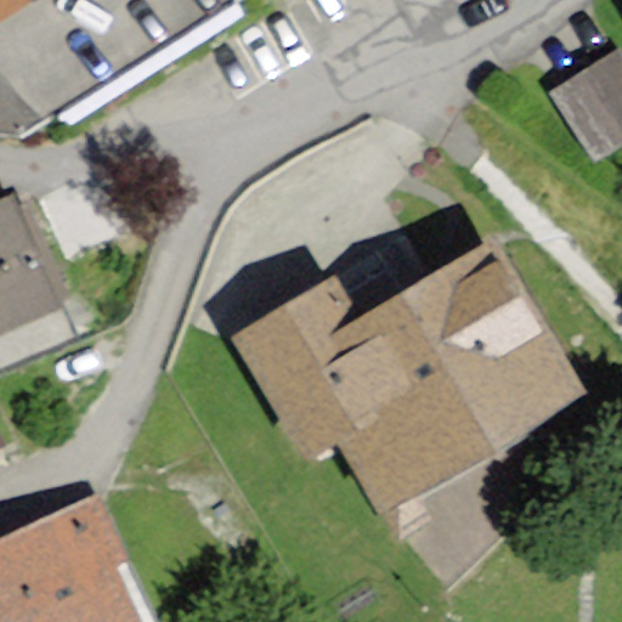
[(0,0),(0,17),(29,0),(0,0)]
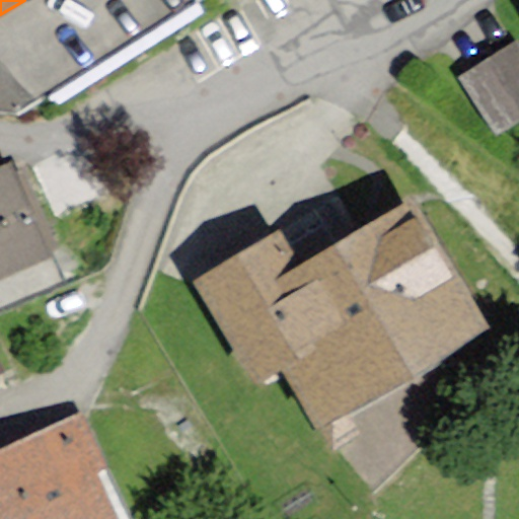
[(518,56),(512,47),(464,78),(500,130),(518,117),(518,56)]
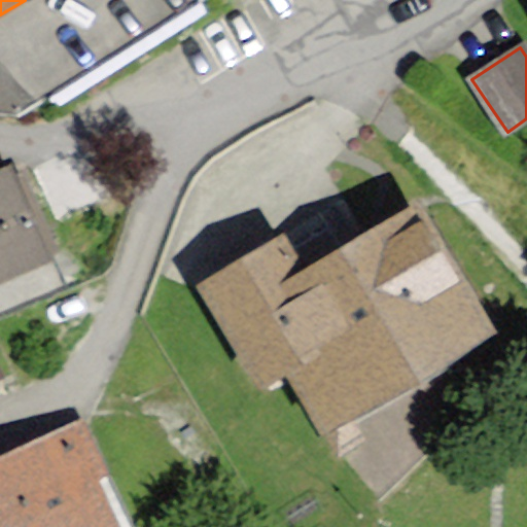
[(0,179),(0,276),(47,256),(13,174),(0,179)]
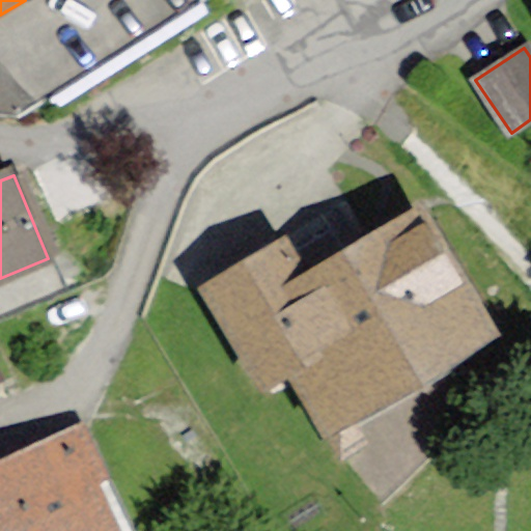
[(285,234),(195,289),(259,398),(291,383),(328,445),(502,335),(421,198),(309,268),(285,234)]
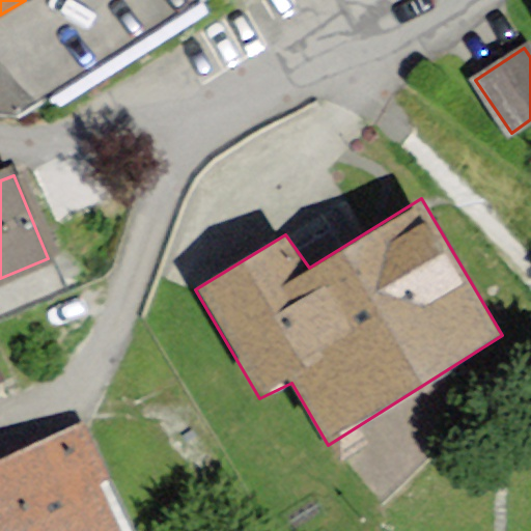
[(0,469),(0,530),(111,530),(89,485),(106,478),(83,429),(0,469)]
